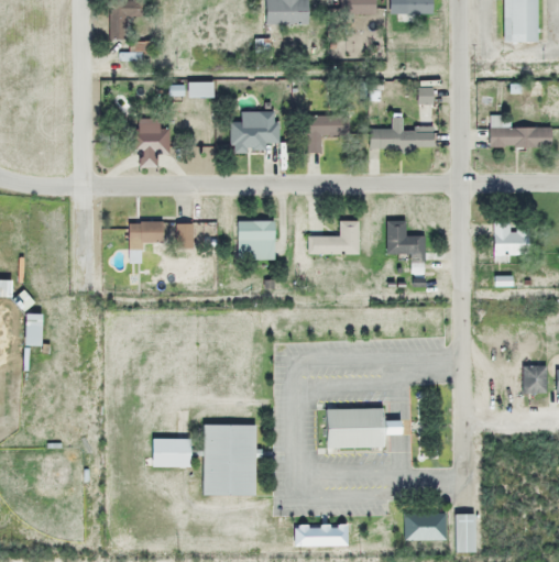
[(265,0),(266,25),(309,25),(309,0),(265,0)]
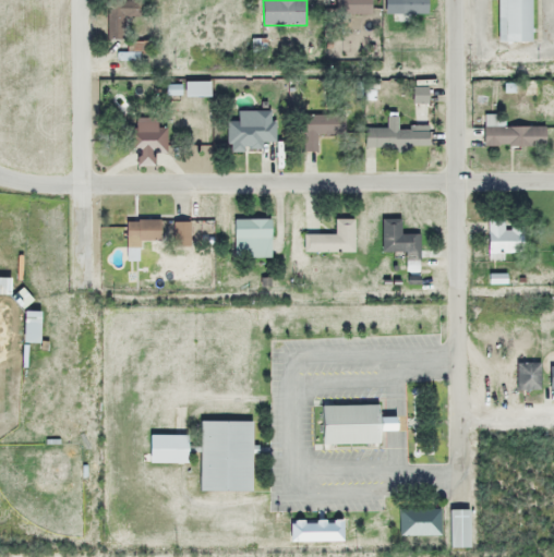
[(373,14),(373,0),(336,0),(337,15),(373,14)]
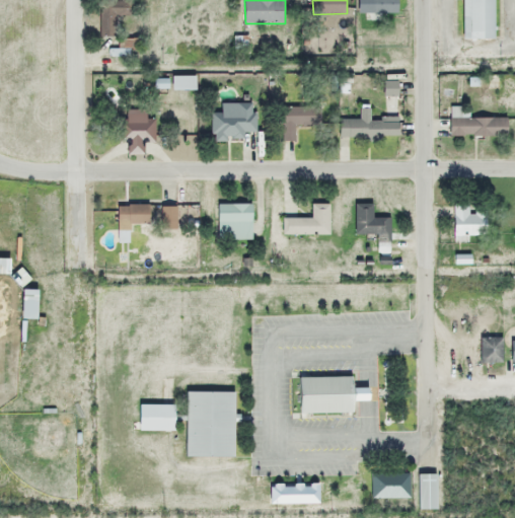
[(369,0),(369,13),(398,13),(398,0),(369,0)]
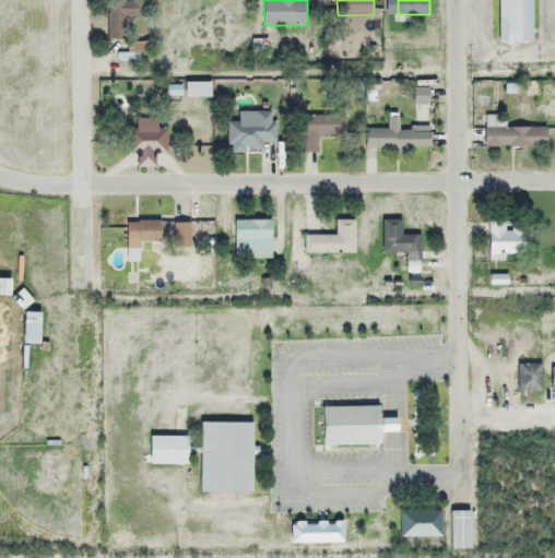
[(500,0),(502,43),(534,43),(534,0),(500,0)]
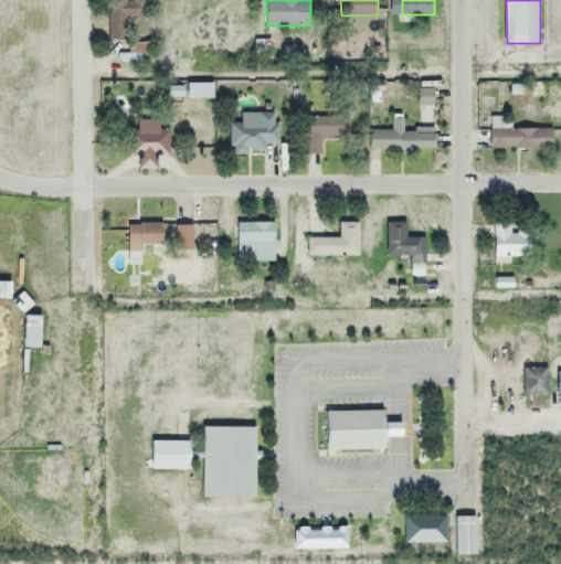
[(112,1),(112,39),(130,39),(130,17),(144,17),(144,1),(112,1)]
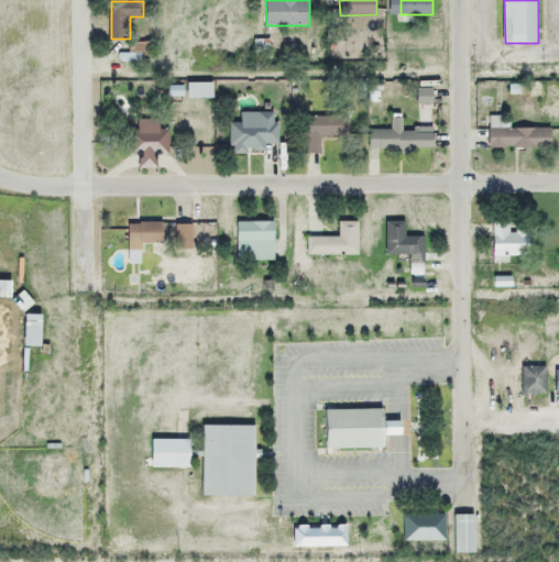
[(276,111),(243,111),(244,122),(232,122),(232,153),(267,153),(267,142),(281,142),(281,120),(277,120),(276,111)]
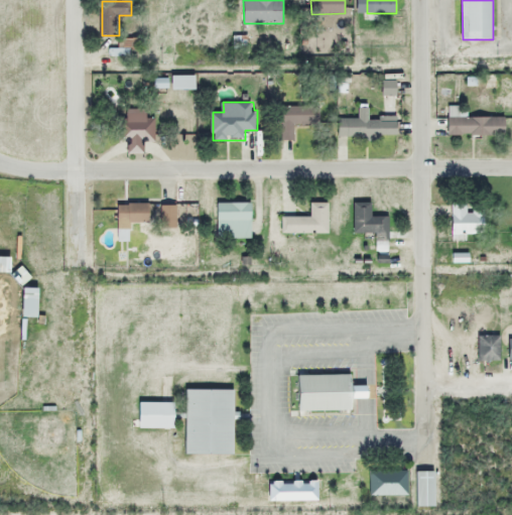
[(281,106),(281,138),(296,138),(296,125),(322,125),(322,106),(281,106)]
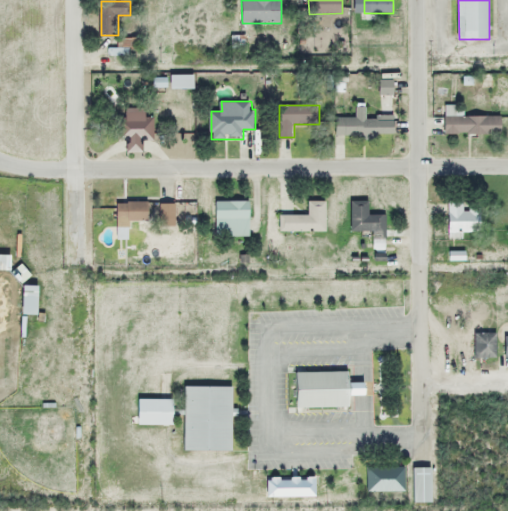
[(447,134),(502,135),(502,116),(462,116),(462,108),(447,108),(447,134)]
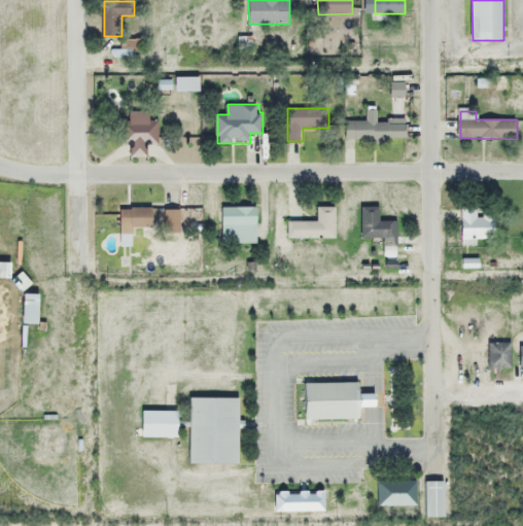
[(161,144),(160,116),(125,117),(126,143),(132,143),(132,158),(148,156),(148,144),(161,144)]
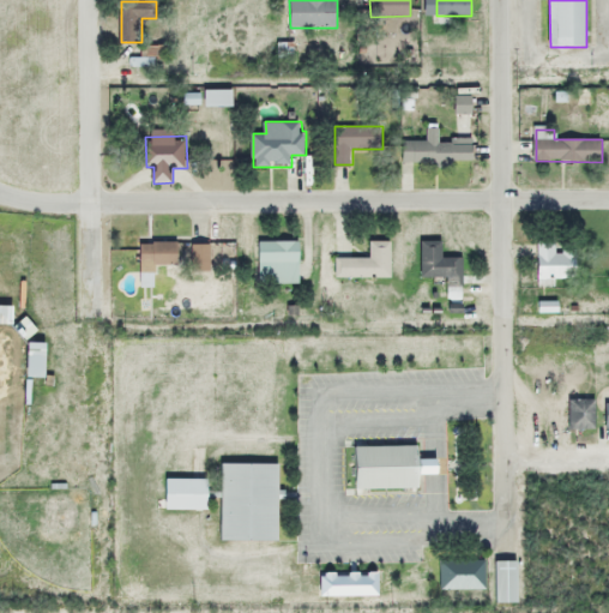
[(472,162),(472,138),(404,138),(404,162),(472,162)]
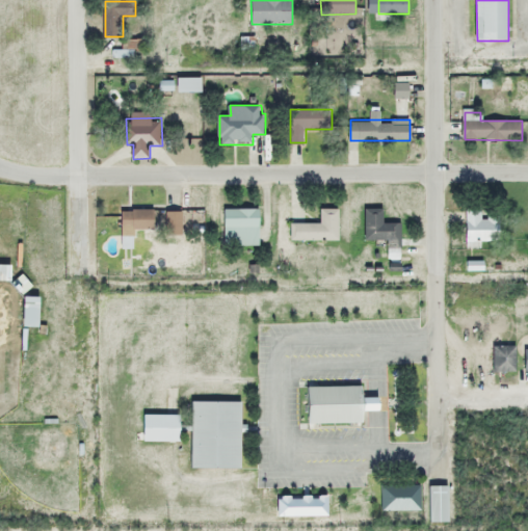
[(225,245),(261,245),(261,207),(225,207),(225,245)]
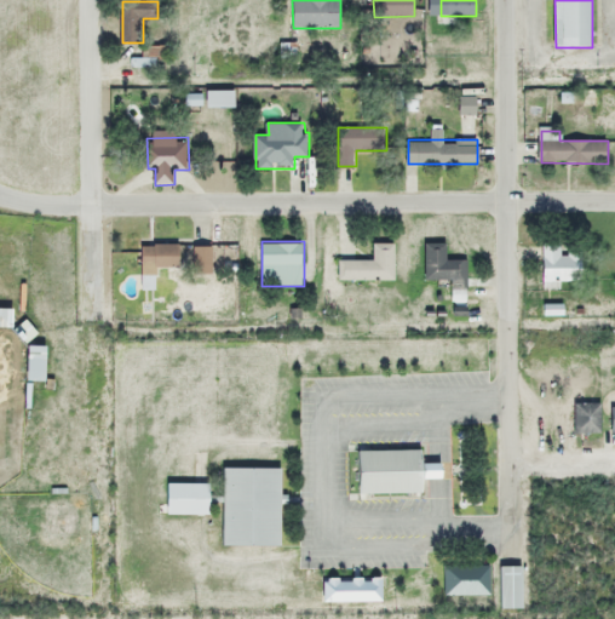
[(453,279),(453,288),(469,288),(469,259),(447,259),(447,241),(426,241),(426,279),(453,279)]
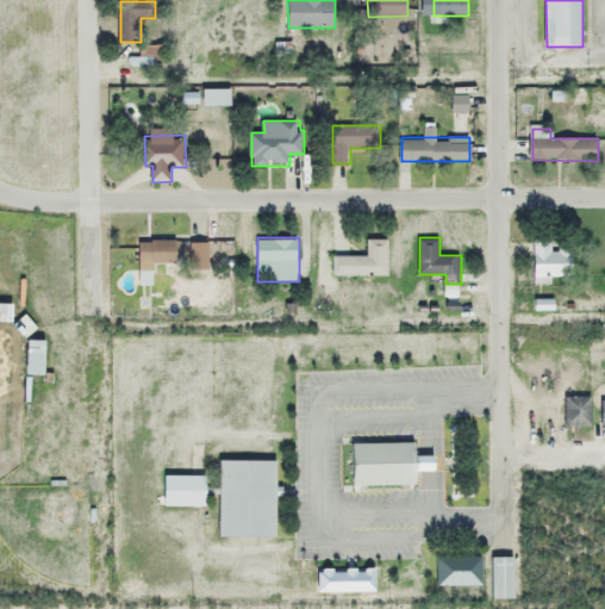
[(335,277),(390,277),(390,238),(368,238),(368,255),(335,255),(335,277)]
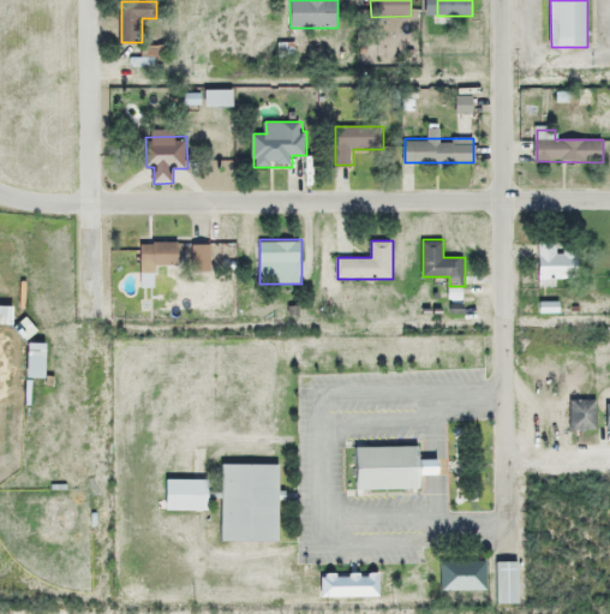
[(179,242),(141,242),(141,272),(156,272),(156,266),(179,266),(179,242)]
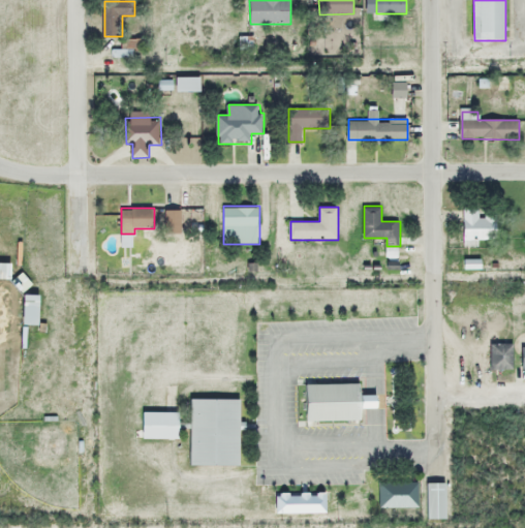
[(497,217),(481,217),(481,208),(464,208),(464,243),(480,243),(480,240),(497,240),(497,217)]
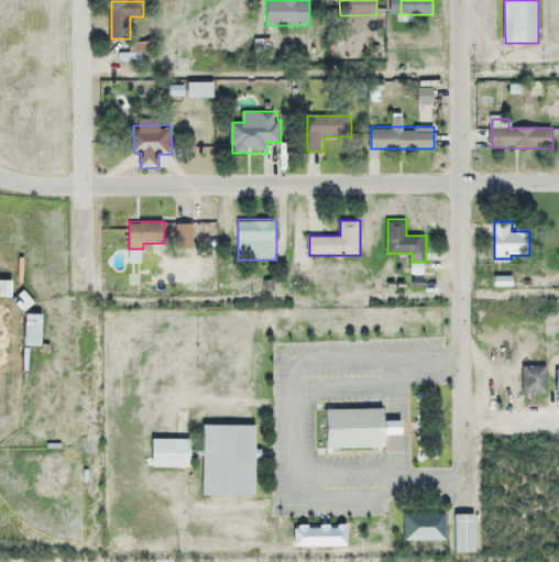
[(194,249),(194,222),(176,222),(176,249),(194,249)]
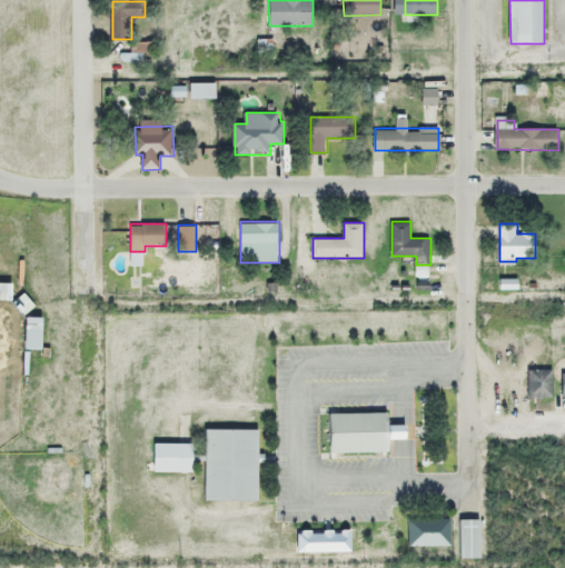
[(0,282),(0,297),(10,298),(10,282),(0,282)]
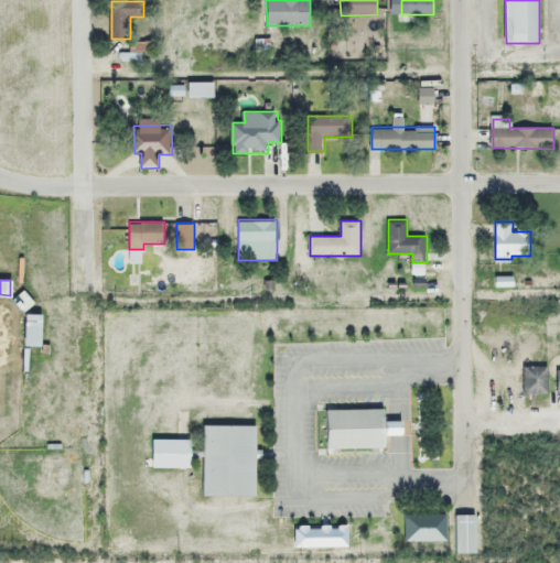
[(41,346),(41,313),(24,313),(24,346),(41,346)]
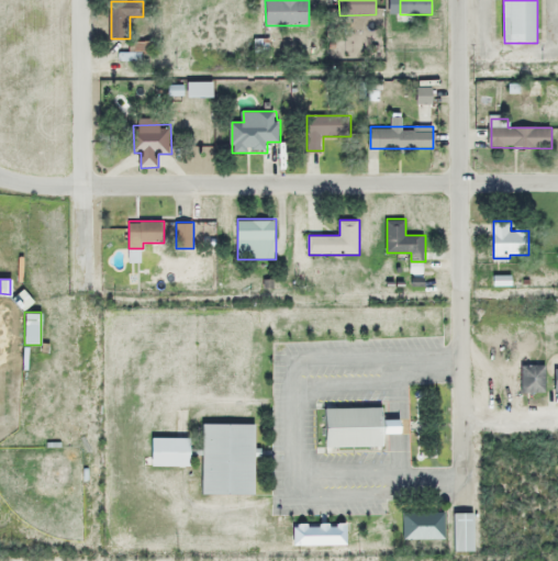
[(547,392),(546,366),(522,366),(523,392),(547,392)]
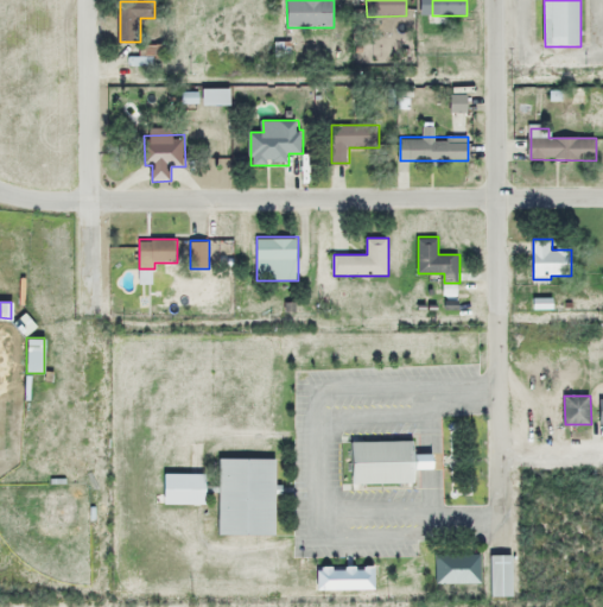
[(347,443),(412,441),(413,480),(348,481),(347,443)]
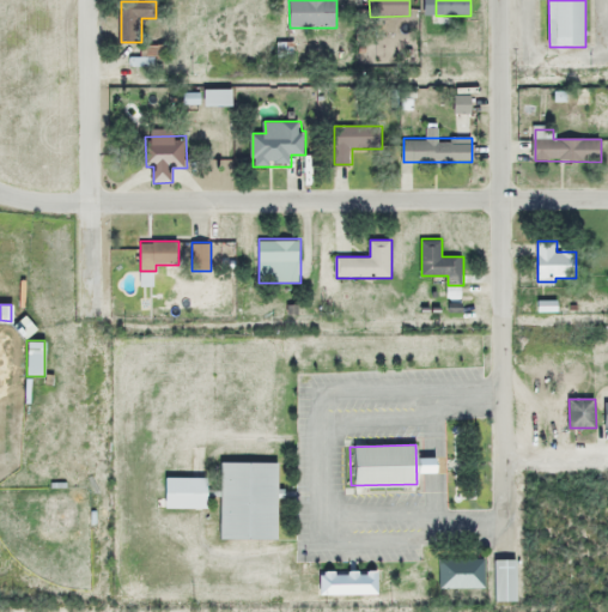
[(274,543),(219,543),(219,464),(275,464),(274,543)]
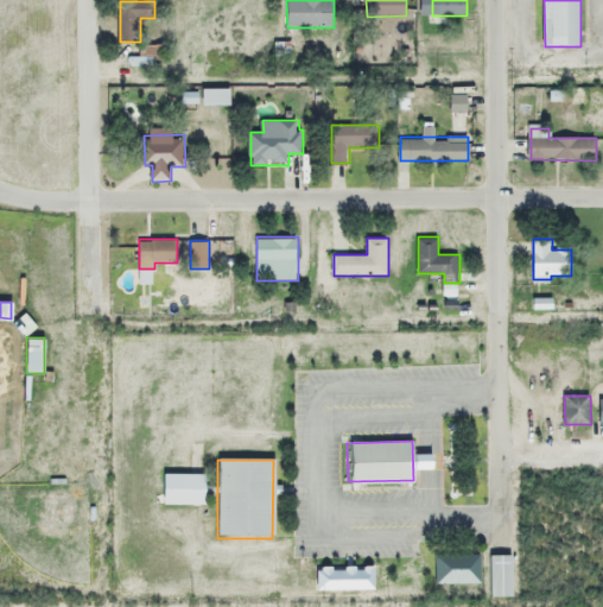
[(207,474),(164,474),(164,505),(207,505),(207,474)]
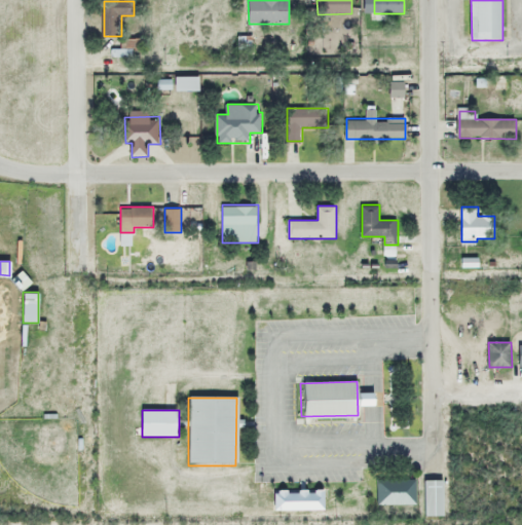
[(418,504),(418,479),(379,479),(379,504),(418,504)]
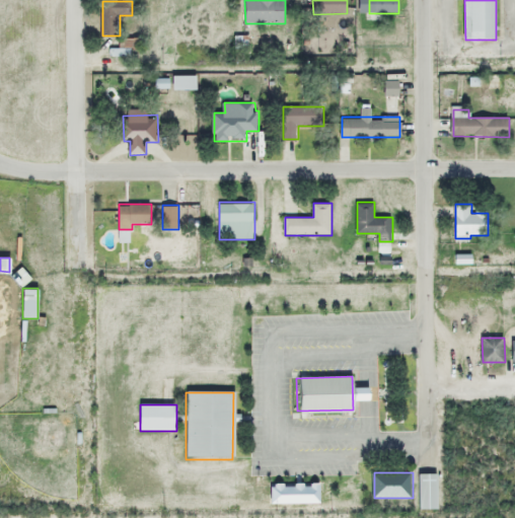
[(420,509),(438,509),(438,473),(420,473),(420,509)]
